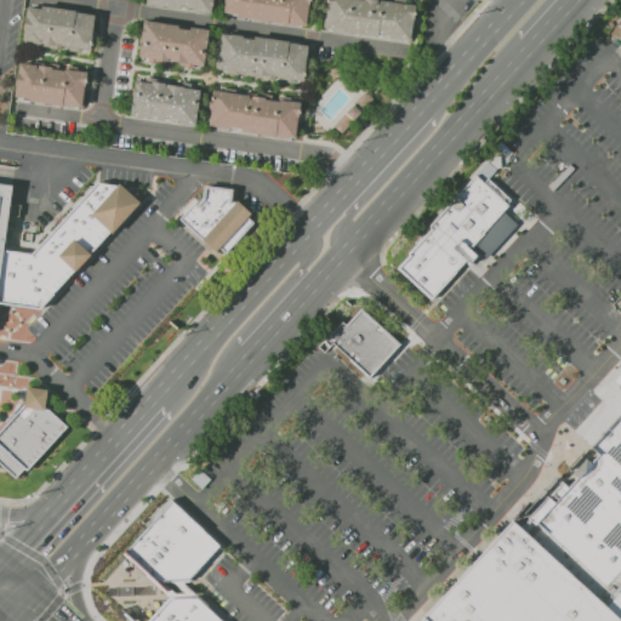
[(214,0),(212,15),(200,12),(201,11),(195,10),(187,9),(188,7),(182,6),(182,9),(158,6),(148,5),(148,4),(147,4),(147,0),(214,0)]
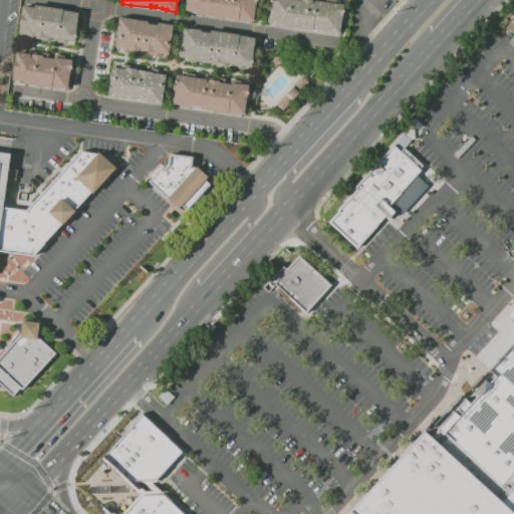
[(257,22),(248,21),(248,22),(243,21),(243,22),(231,20),(230,21),(197,15),(197,14),(185,12),(187,0),(259,0),(259,1),(258,1),(257,7),(259,8),(258,15),(256,15),(255,20),(257,20),(257,22)]
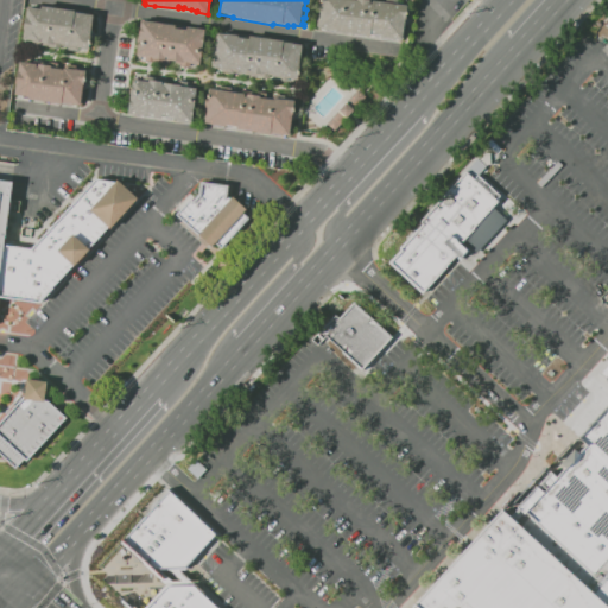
[(406,4),(381,0),(318,0),(316,29),(401,40),(406,4)]
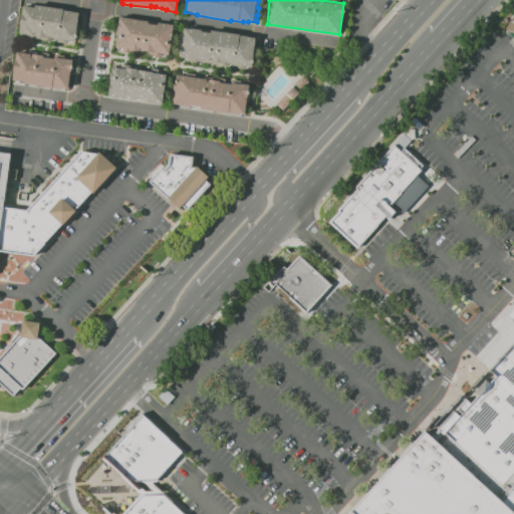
[(67,43),(57,42),(57,39),(52,38),(51,41),(43,40),(43,39),(31,37),(31,36),(28,35),(28,34),(19,33),(20,25),(21,14),(22,14),(23,6),(35,7),(35,5),(63,8),(63,10),(79,12),(77,25),(80,25),(79,34),(76,34),(75,41),(67,40),(67,43)]
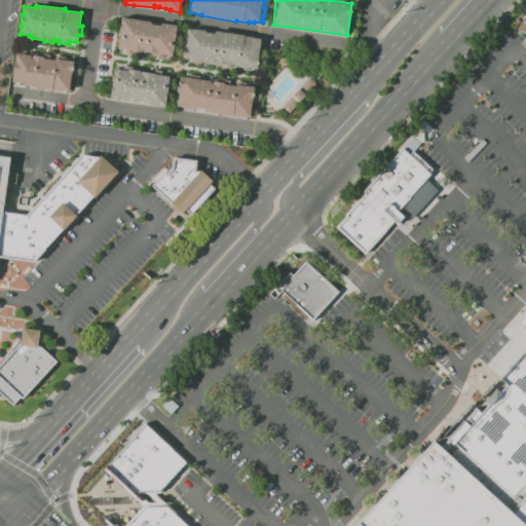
[(164,58),(156,57),(157,54),(153,54),(153,52),(147,51),(147,54),(134,52),(134,53),(126,52),(126,49),(119,48),(119,47),(118,46),(122,17),(152,22),(152,24),(161,26),(162,23),(178,25),(174,55),(165,54),(164,58)]
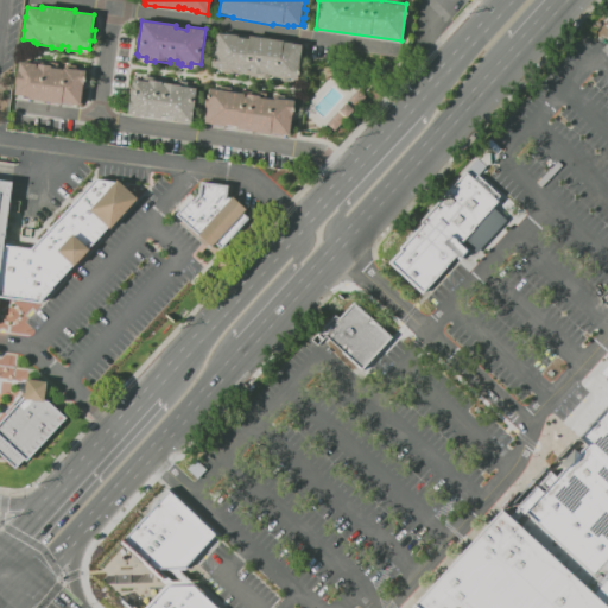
[(607,20),(597,32),(602,37),(607,29),(607,20)]
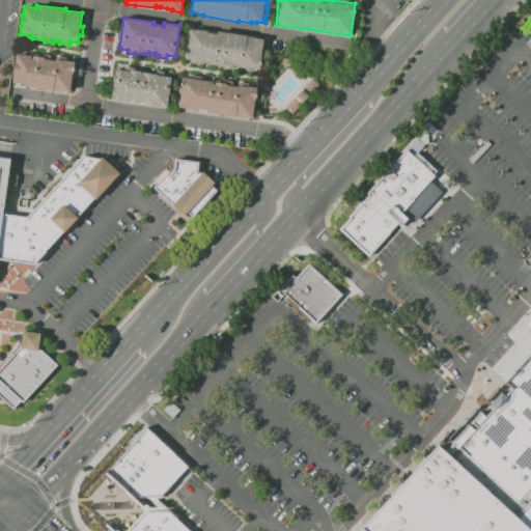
[(191,28),(189,28),(189,27),(198,28),(198,27),(240,32),(240,31),(257,34),(257,36),(267,37),(263,52),(262,58),(263,58),(262,70),(251,68),(251,71),(243,70),(243,66),(234,65),(233,67),(194,61),(194,59),(187,58),(191,28)]
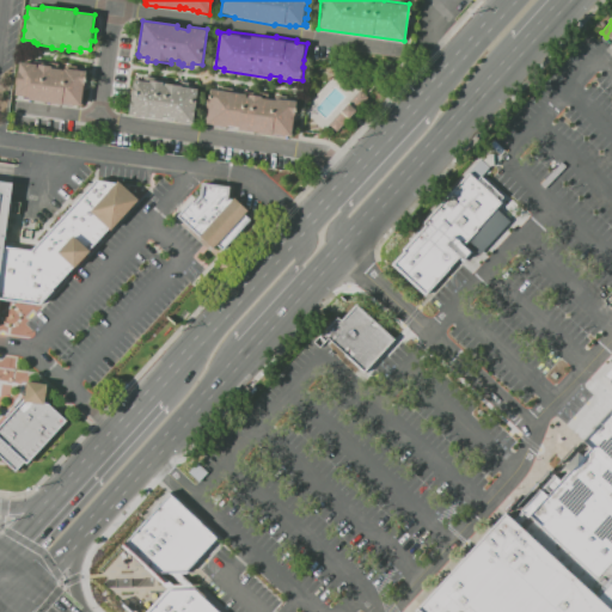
[(83,108),(62,104),(62,105),(51,103),(28,99),(28,97),(17,96),(17,95),(16,93),(17,84),(16,84),(18,72),(20,61),(34,63),(34,60),(38,61),(37,63),(49,65),(49,61),(60,63),(59,68),(65,69),(66,65),(78,66),(78,69),(87,71),(86,81),(89,81),(87,91),(86,91),(83,108)]
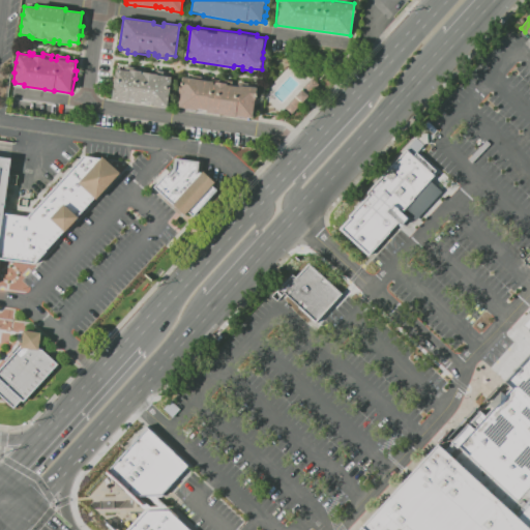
[(168,108),(157,106),(157,105),(153,105),(146,104),(147,101),(142,101),(142,104),(122,100),(122,101),(114,99),(112,98),(113,92),(110,91),(112,78),(115,78),(116,68),(124,69),(125,65),(134,66),(134,67),(146,69),(145,71),(155,74),(155,69),(165,70),(164,76),(172,77),(168,108)]
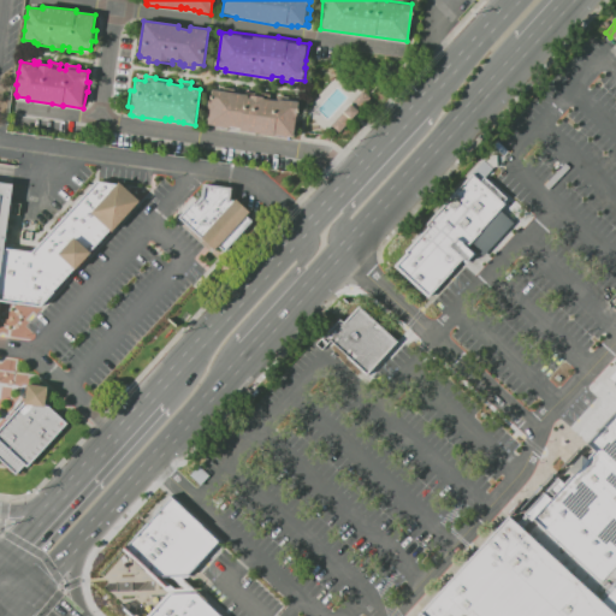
[(295,137),(274,134),(274,135),(241,130),(241,128),(229,125),(229,128),(226,128),(226,130),(215,128),(205,126),(207,110),(211,87),(221,89),(221,86),(250,89),(250,92),(254,93),(254,89),(294,95),(292,101),(301,102),(298,120),(296,120),(295,126),(297,126),(295,137)]
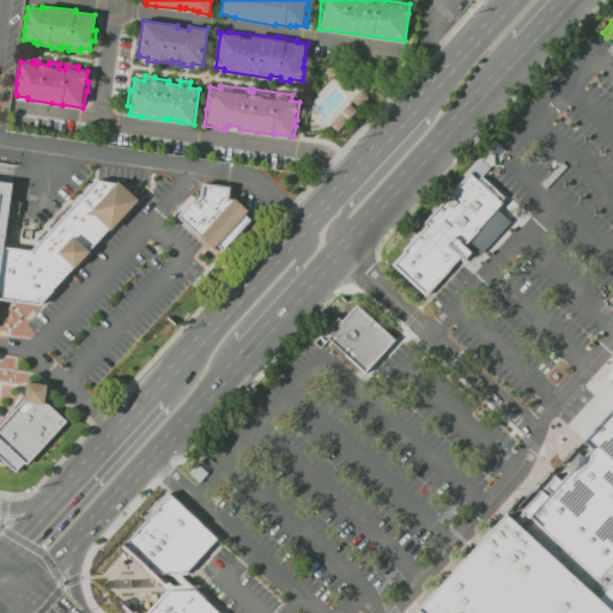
[(426,296),(392,265),(405,252),(402,250),(425,225),(423,223),(469,171),(504,202),(499,208),(513,222),(483,255),(469,242),(467,244),(474,252),(466,262),(461,258),(426,296)]
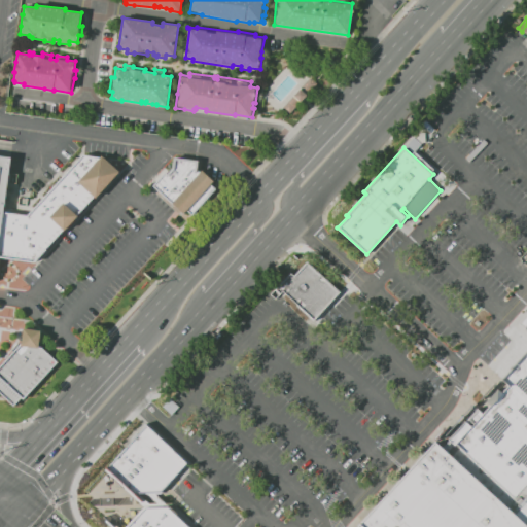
[(0,270),(0,155),(11,157),(4,212),(28,215),(83,154),(101,157),(102,155),(120,172),(96,198),(95,197),(34,261),(2,257),(0,270)]
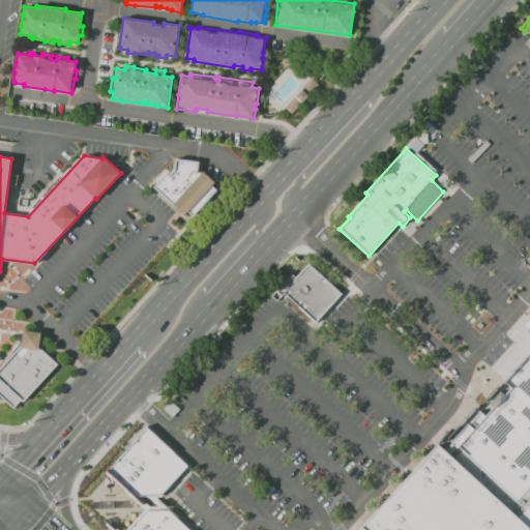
[(194,216),(188,211),(185,214),(174,204),(173,205),(153,187),(167,173),(169,175),(174,169),(175,157),(200,162),(198,172),(202,173),(203,171),(215,182),(212,185),(217,189),(194,216)]
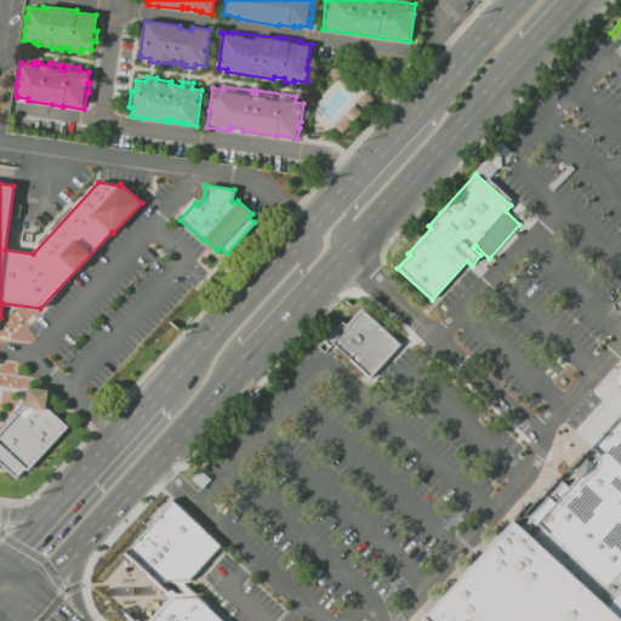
[(370,379),(351,360),(351,359),(334,343),(325,353),(319,347),(343,322),(347,325),(363,308),(402,345),(370,379)]
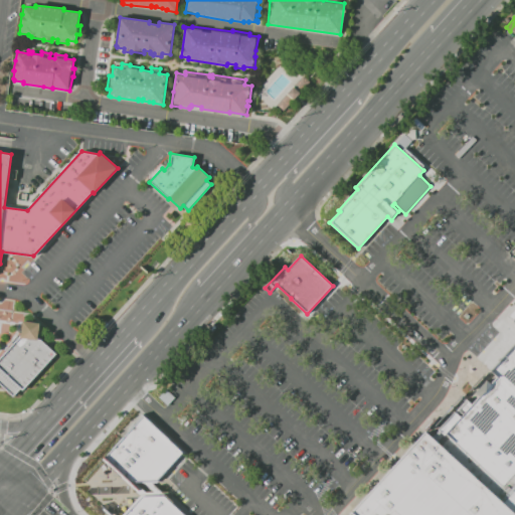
[(514,514),(346,514),(351,510),(353,511),(425,432),(433,438),(439,431),(438,430),(456,410),(464,401),(467,397),(472,402),(478,395),(475,392),(487,379),(491,382),(496,376),(491,371),(514,344),(514,323),(512,321),(513,320),(509,317),(509,318),(508,317),(514,308),(514,514)]
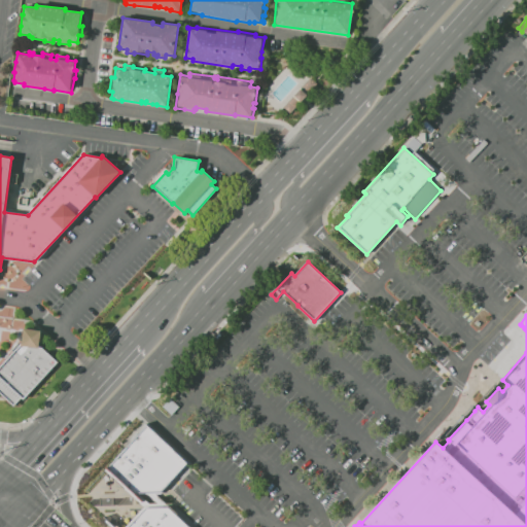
[(14,406),(0,392),(0,365),(22,344),(24,328),(41,330),(39,345),(58,361),(24,399),(22,398),(14,406)]
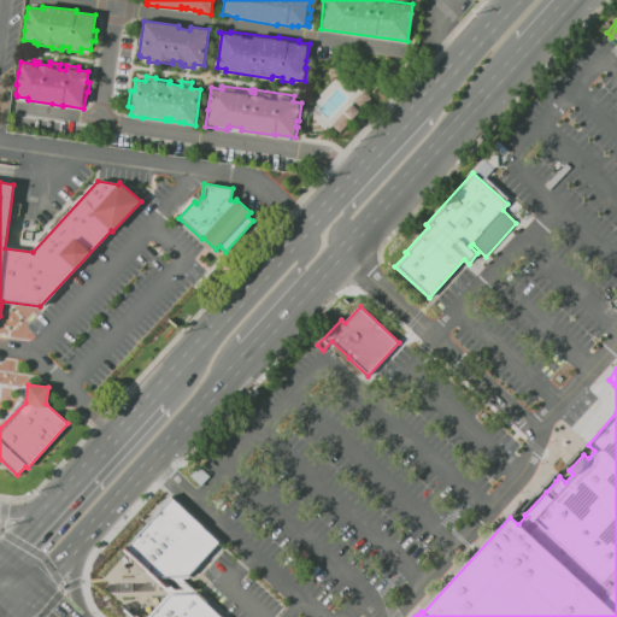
[(174,495),(219,539),(187,570),(162,571),(158,574),(125,547),(150,523),(174,495)]
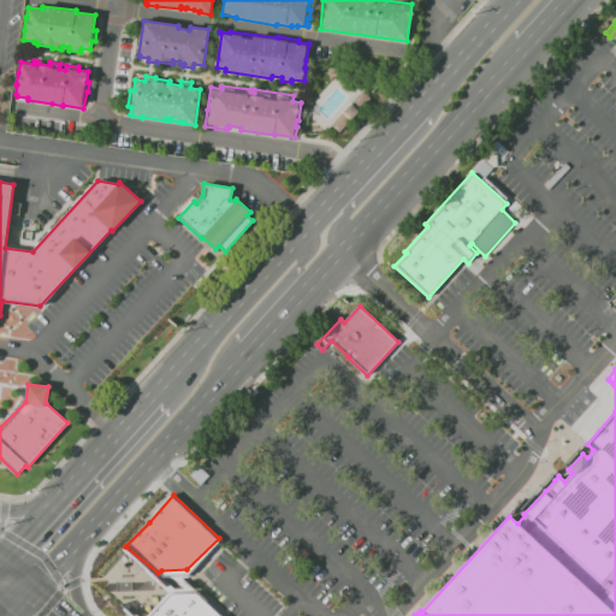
[(150,615),(171,593),(196,594),(221,615),(150,615)]
